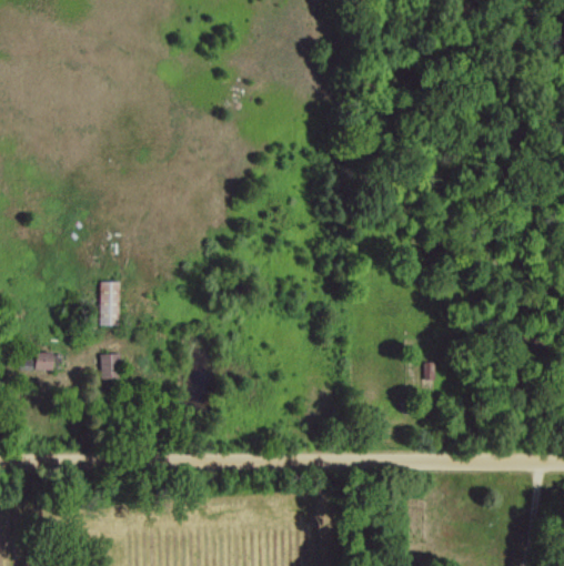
[(121,282),(101,282),(100,325),(120,326),(121,282)]
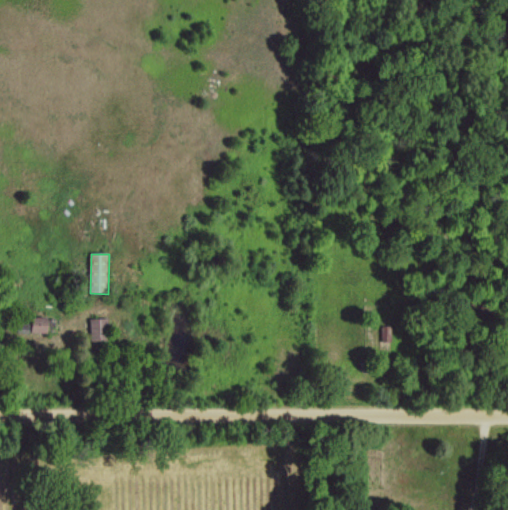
[(47,318),(31,318),(32,334),(48,334),(47,318)]
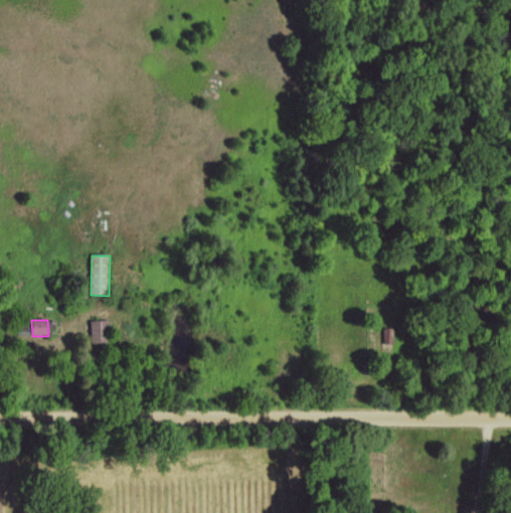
[(111,343),(110,321),(92,322),(93,344),(111,343)]
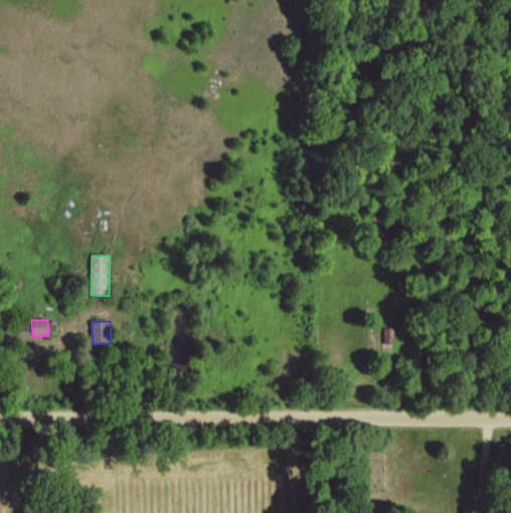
[(31,335),(30,325),(19,325),(20,335),(31,335)]
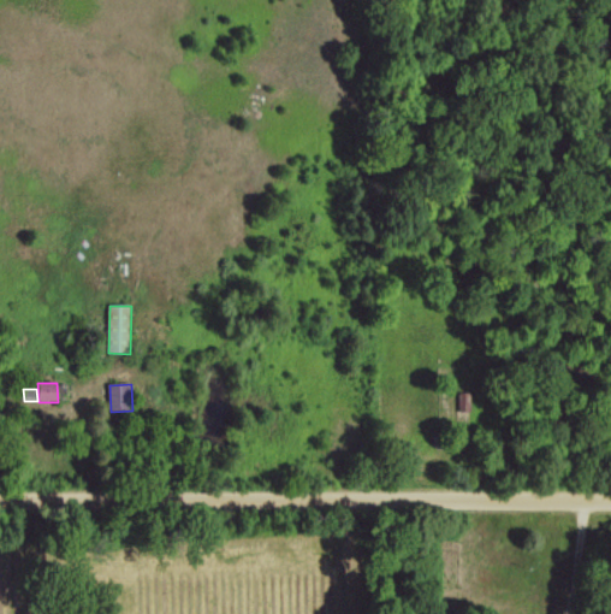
[(461,412),(472,412),(472,394),(461,395),(461,412)]
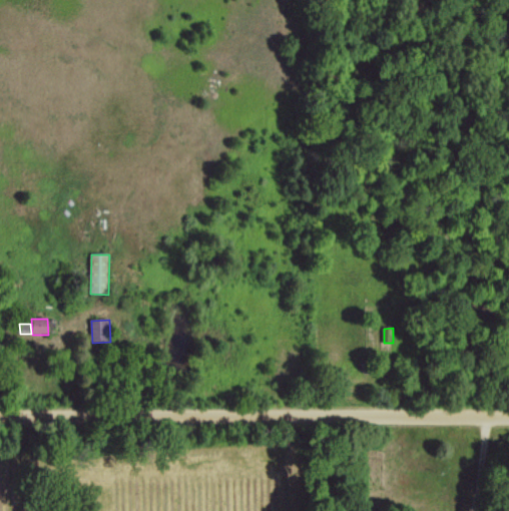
All buildings are outlined.
